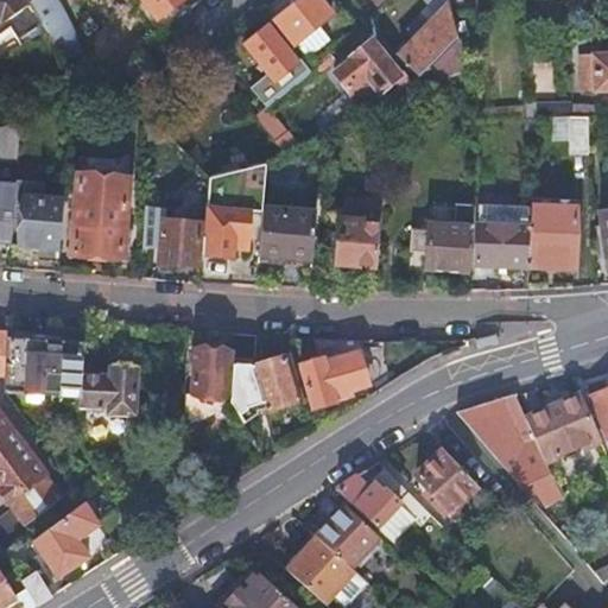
[(19,0),(0,0),(0,26),(8,21),(23,42),(42,30),(32,13),(26,2),(23,4),(19,0)]
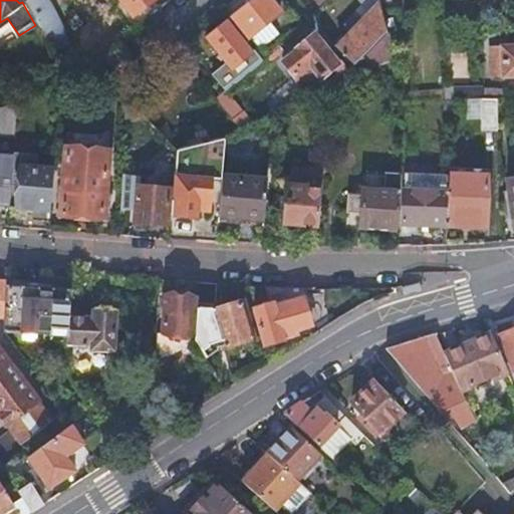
[(24,0),(22,2),(27,11),(38,2),(36,0),(24,0)]
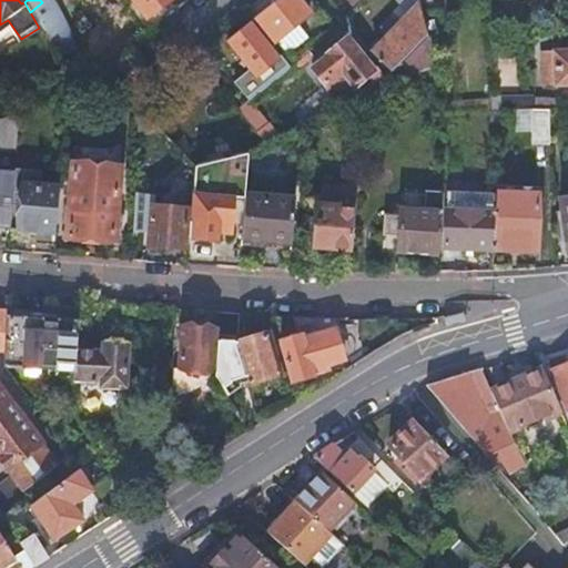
[(132,0),(145,16),(164,0),(132,0)]
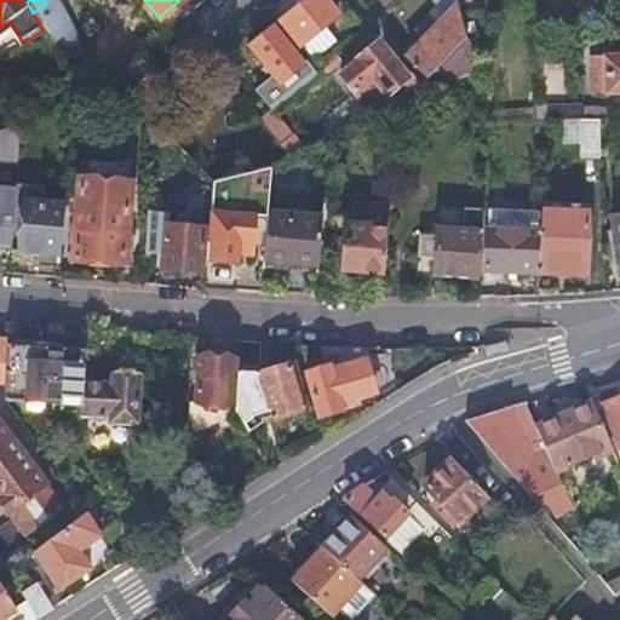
[(329,0),(304,0),(292,10),(282,17),(303,41),(339,11),(329,0)]
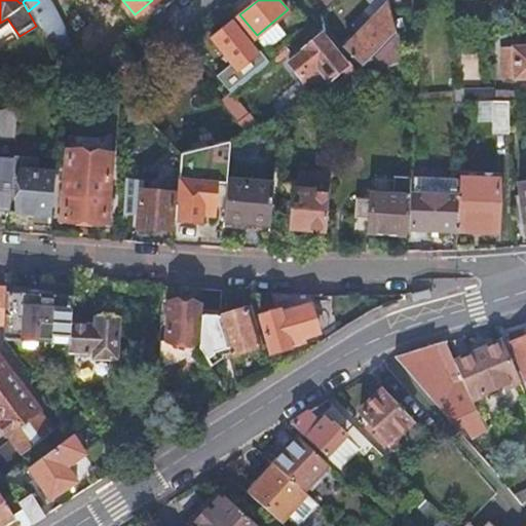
[(248,0),(243,3),(248,8),(258,0),(248,0)]
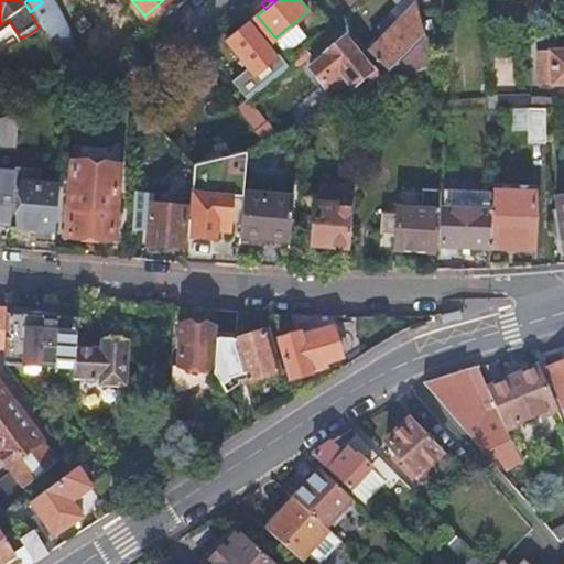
[(367,51),(387,71),(396,61),(424,30),(414,0),(398,0),(408,11),(367,51)]
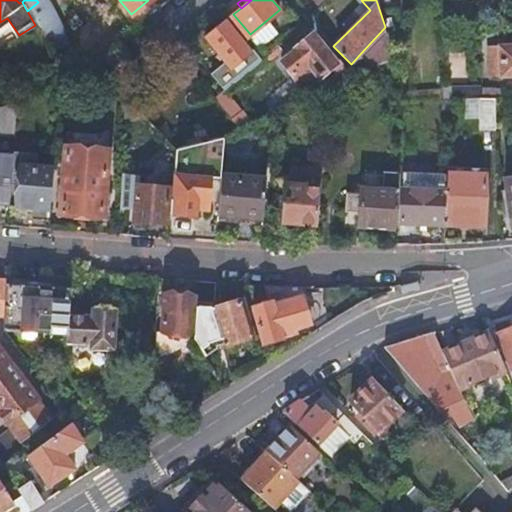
[(222,23),(203,38),(228,68),(247,53),(222,23)]
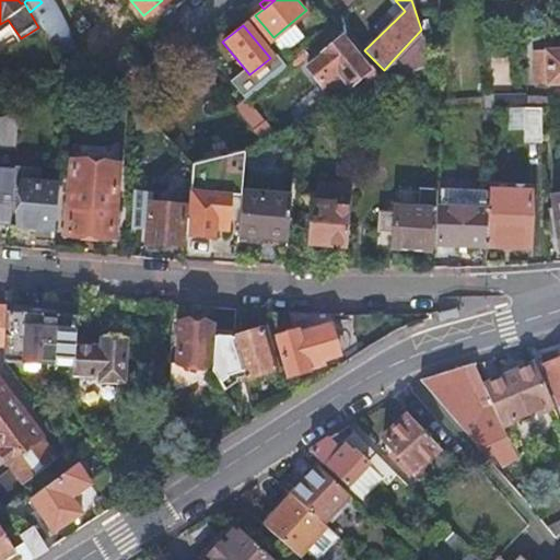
[(424,45),(421,30),(393,60),(401,69),(424,45)]
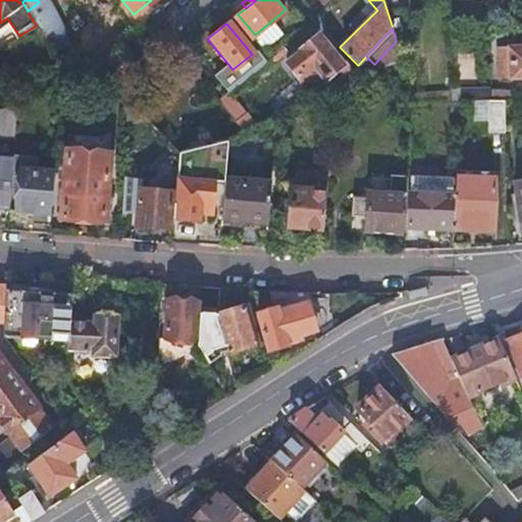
[(304,57),(292,66),(302,80),(314,69),(326,84),(344,70),(320,40),(302,54),(304,57)]
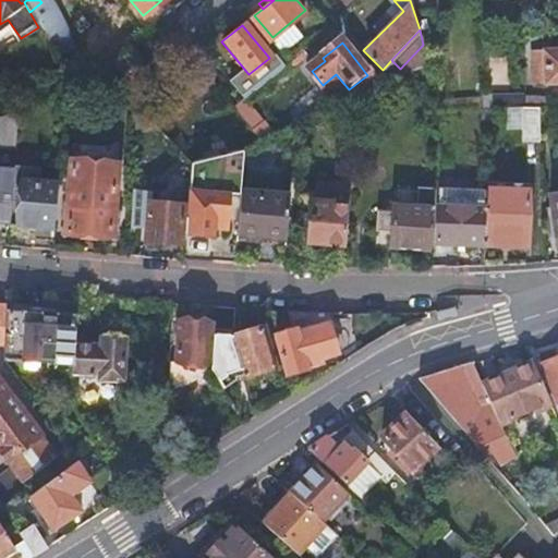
[(281,61),(287,67),(289,70),(307,56),(300,46),(281,61)]
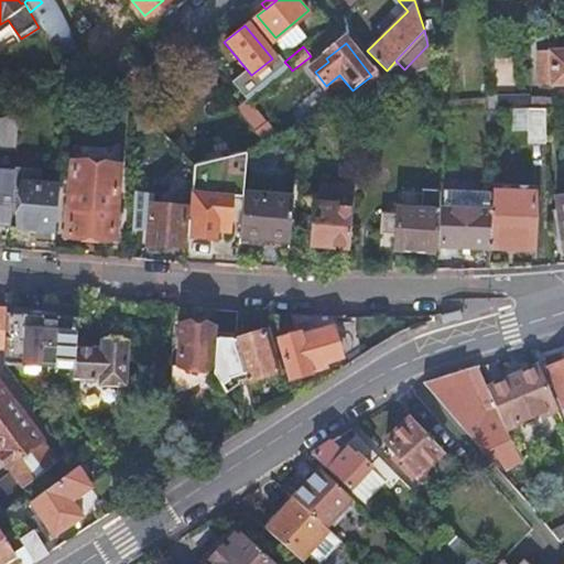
[(563,50),(539,51),(540,84),(563,83),(563,50)]
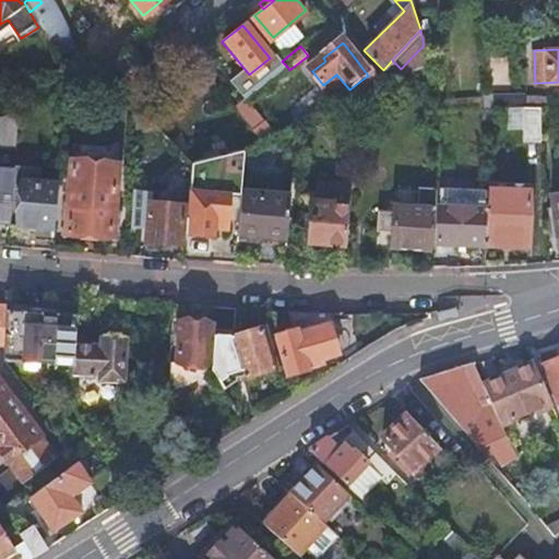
[(14,93),(0,96),(0,117),(14,115),(14,93)]
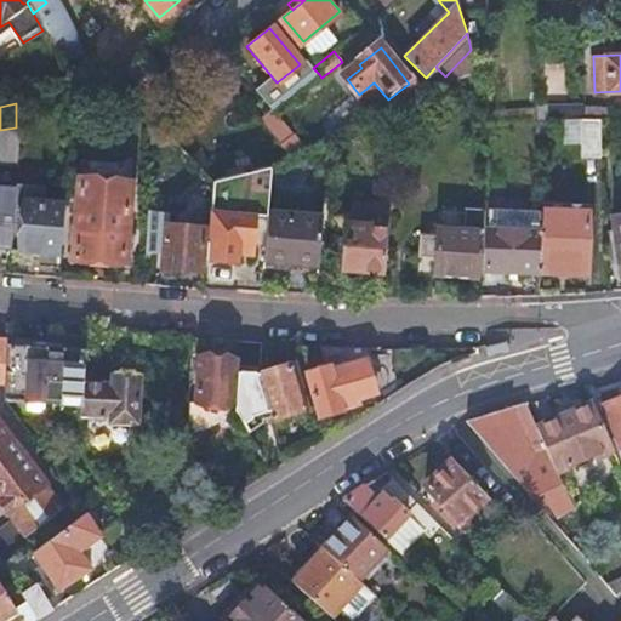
[(269,113),(257,123),(277,148),(296,134),(275,109),(269,113)]
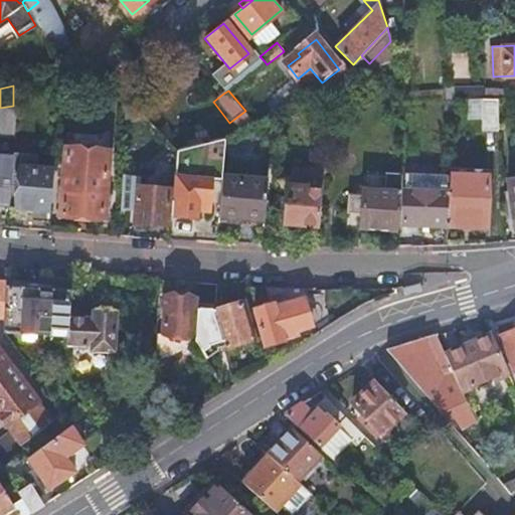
[(484,96),(480,96),(482,123),(497,122),(497,96),(484,96)]
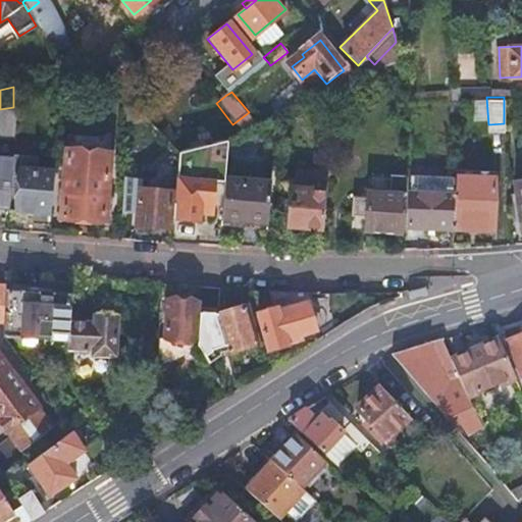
[(20,138),(19,112),(1,113),(1,139),(20,138)]
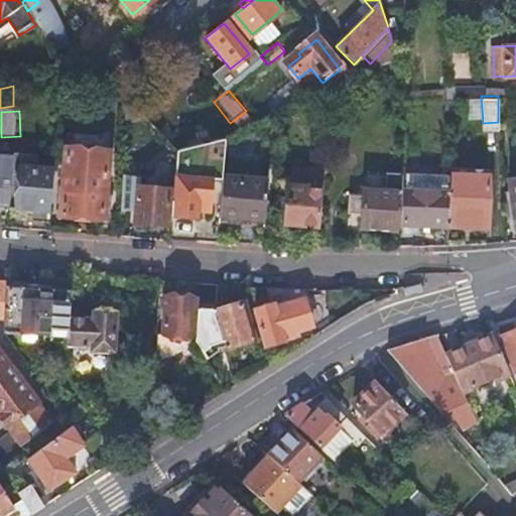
[(221,139),(174,162),(173,177),(175,177),(173,199),(178,199),(177,218),(196,219),(197,211),(208,212),(210,180),(219,180),(219,174),(221,139)]
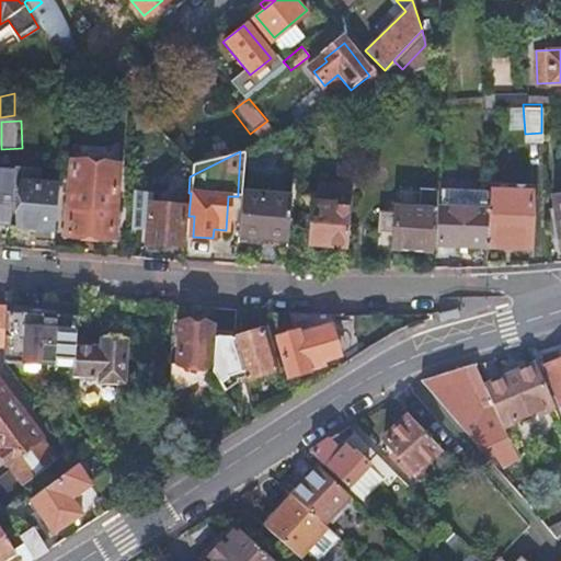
[(244,157),(242,179),(281,182),(282,160),(244,157)]
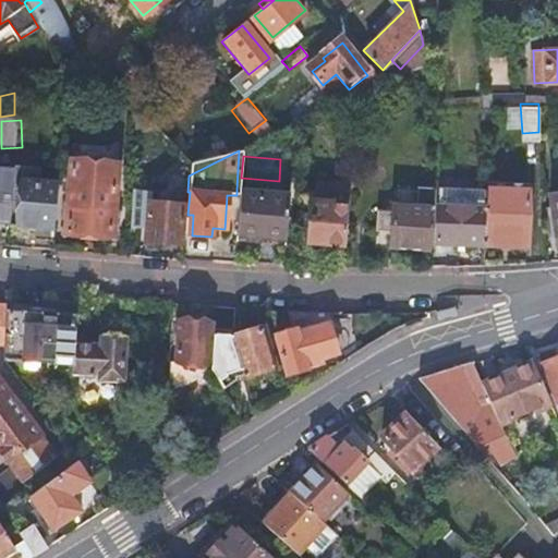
[(70,161),(63,233),(109,238),(114,165),(70,161)]
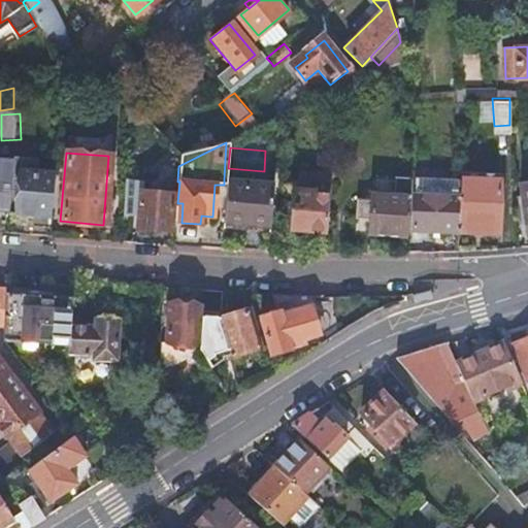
[(51,216),(54,175),(21,172),(17,212),(51,216)]
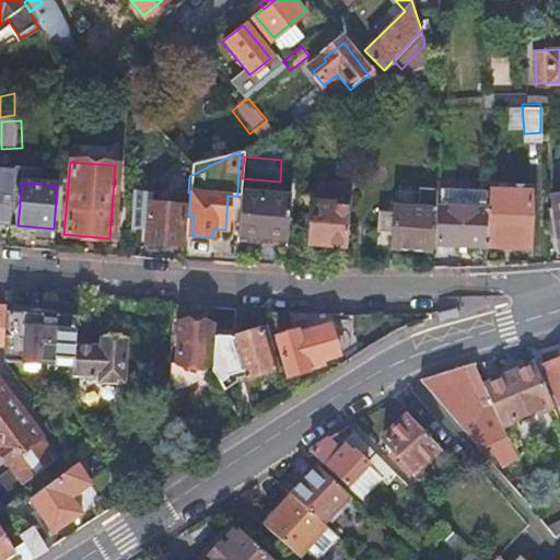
[(314,201),(312,201),(308,243),(347,245),(349,203),(350,185),(315,183),(314,201)]
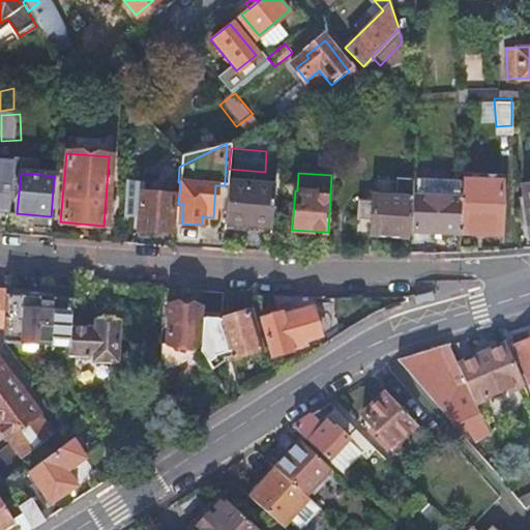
[(415,229),(461,231),(463,177),(418,175),(415,229)]
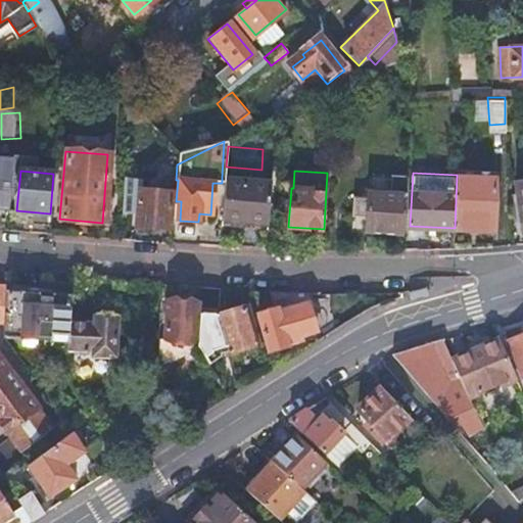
[(470,173),(457,173),(457,175),(455,228),(494,230),(495,190),(469,189),(470,173)]
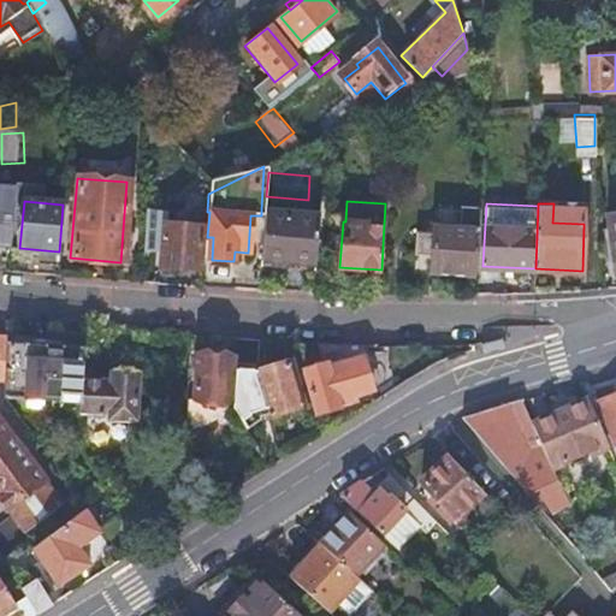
[(475,273),(480,208),(437,206),(436,227),(431,227),(430,232),(428,252),(427,271),(475,273)]
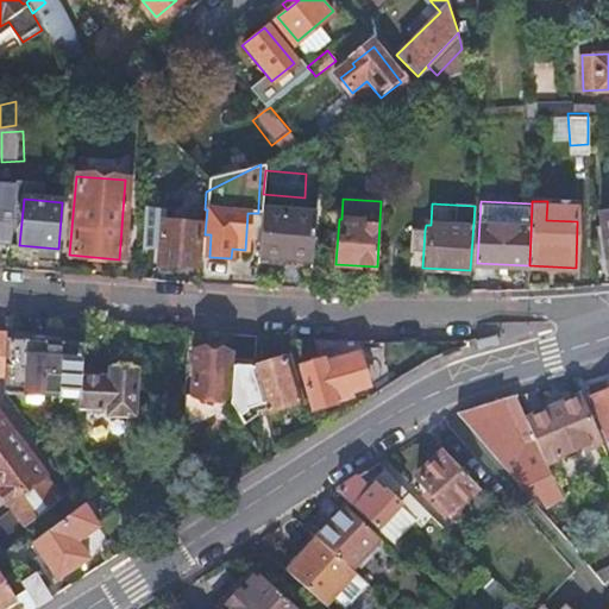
[(165,207),(144,205),(142,242),(140,246),(158,248),(158,261),(194,264),(198,220),(165,219),(165,207)]
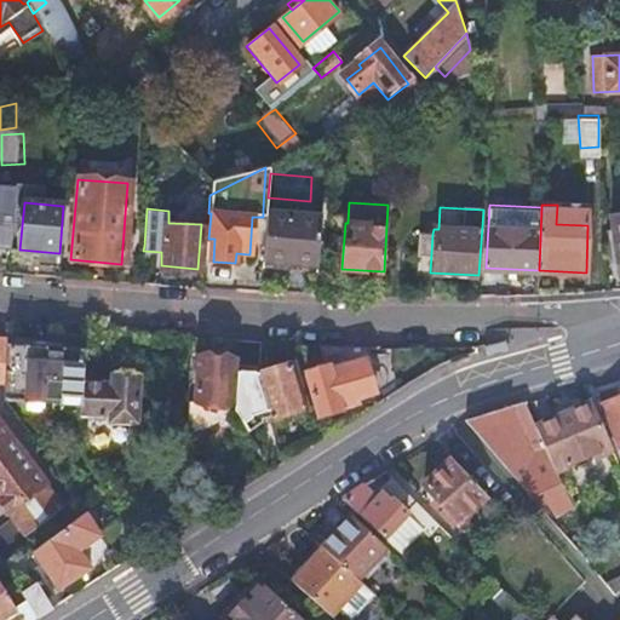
[(263,210),(263,217),(260,260),(313,264),(315,213),(263,210)]
